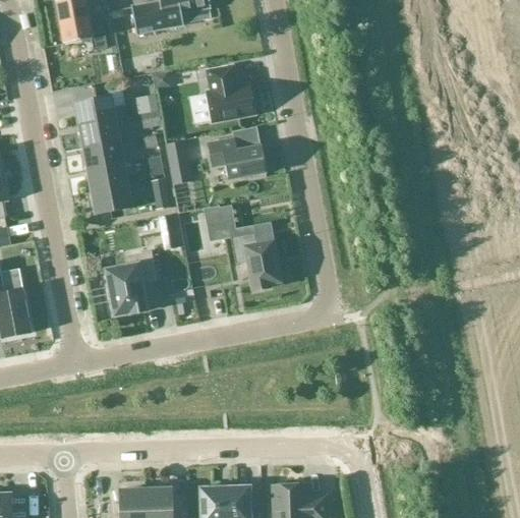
[(54,0),(62,44),(91,39),(93,50),(106,47),(101,22),(89,24),(84,0),(54,0)]
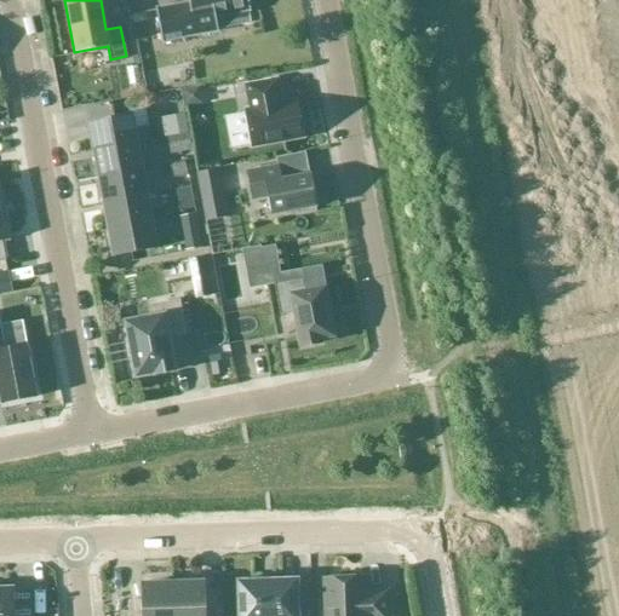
[(187,0),(188,1),(154,9),(160,40),(183,35),(182,30),(193,28),(194,34),(217,29),(215,15),(250,9),(247,0),(187,0)]
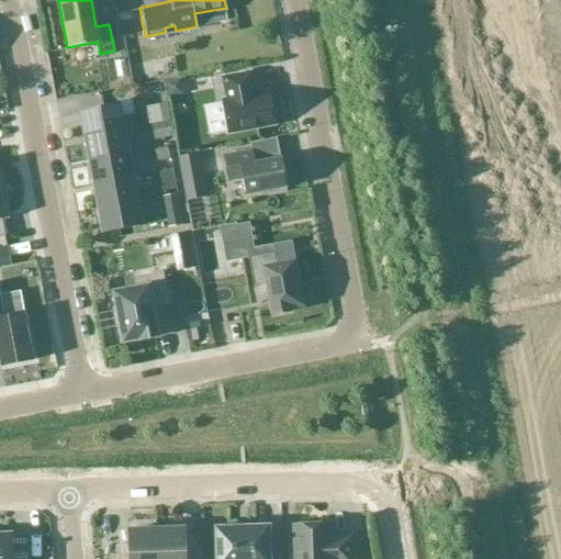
[(249,71),(222,77),(226,99),(221,100),(227,131),(273,122),(268,91),(254,94),(249,71)]
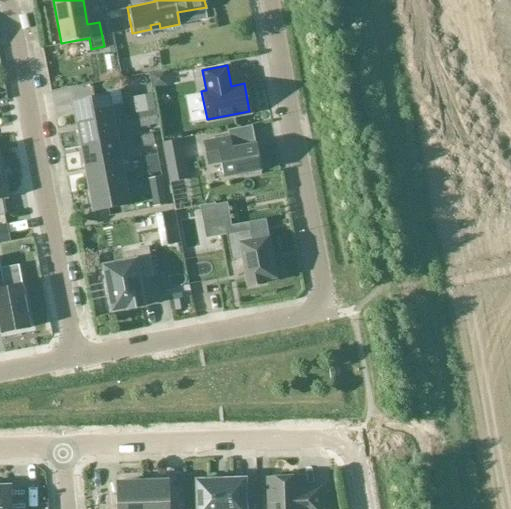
[(108,94),(72,100),(76,123),(112,116),(124,114),(122,103),(110,105),(108,94)]
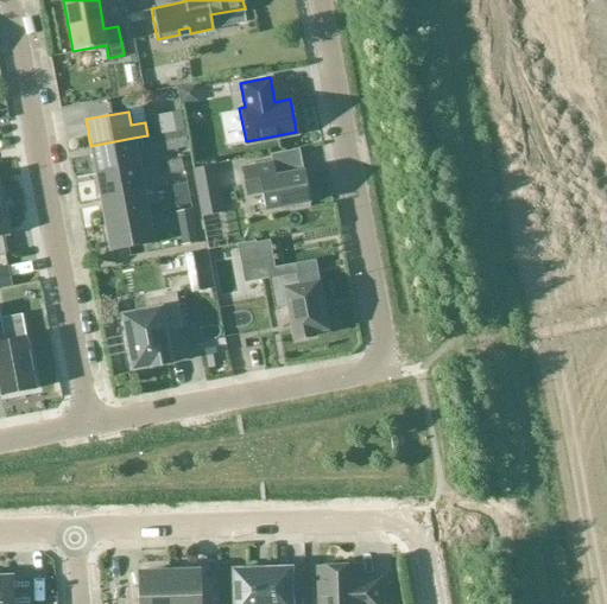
[(133,138),(90,146),(95,172),(138,164),(133,138)]
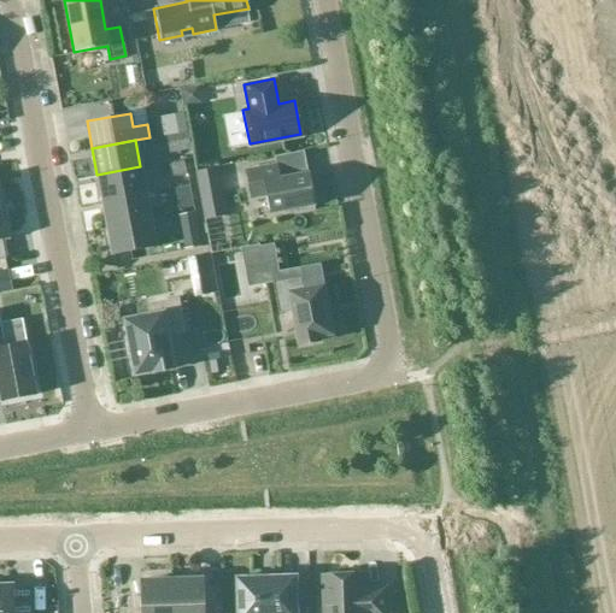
[(573,184),(567,186),(570,205),(603,198),(600,182),(615,178),(615,146),(567,157),(573,184)]
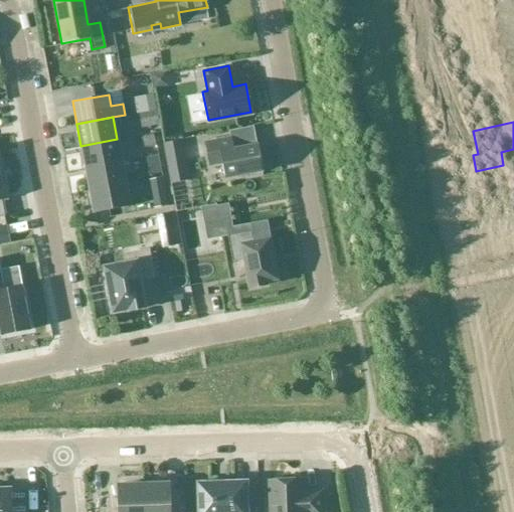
[(230,137),(204,142),(209,164),(222,162),(224,177),(262,170),(257,144),(232,149),(230,137)]
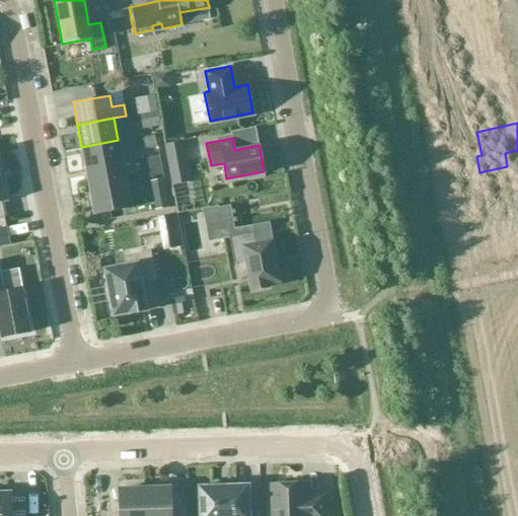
[(118,140),(81,147),(85,168),(122,161),(118,140)]
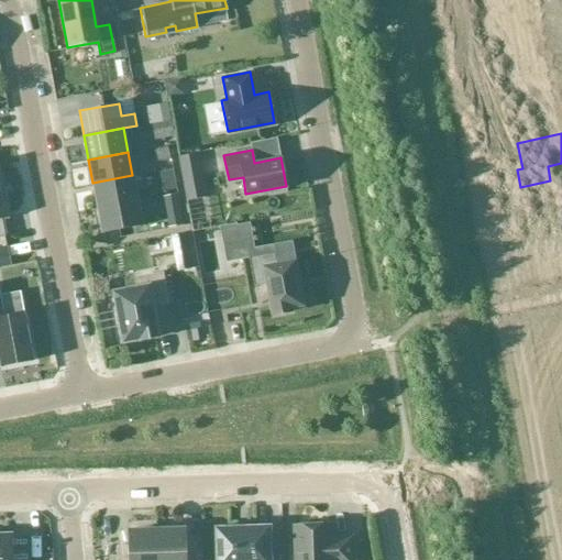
[(196,152),(178,155),(183,177),(200,174),(196,152)]
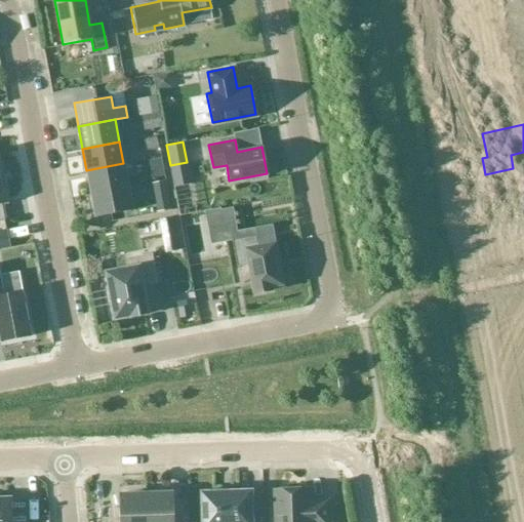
[(123,163),(86,170),(91,193),(127,186),(123,163)]
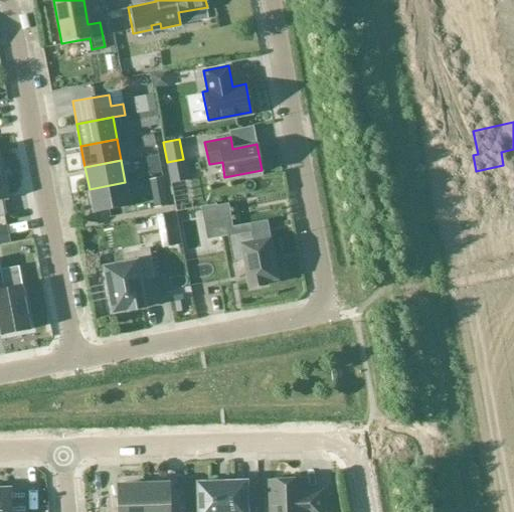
[(125,182),(90,189),(94,211),(130,204),(127,193),(139,191),(137,180),(125,182)]
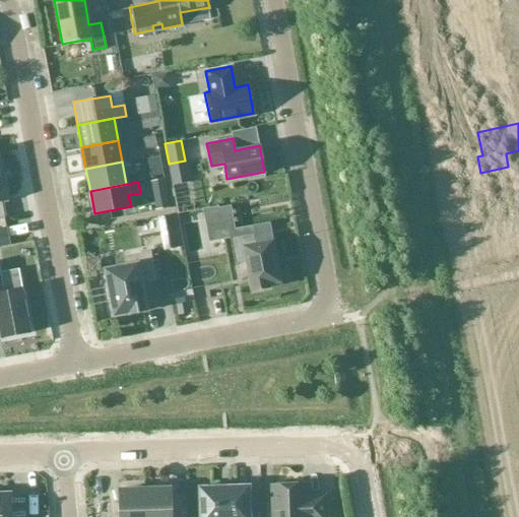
[(233,225),(229,205),(217,208),(220,228),(233,225)]
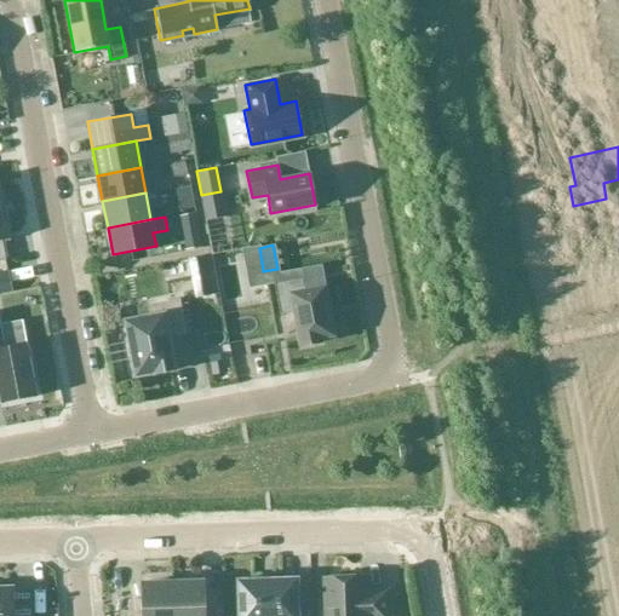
[(324,287),(304,291),(302,277),(273,282),(279,314),(293,311),(299,345),(320,341),(319,338),(332,334),(324,287)]
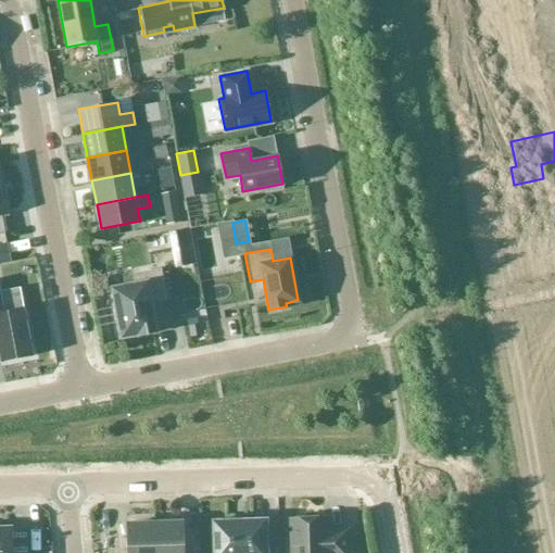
[(150,301),(165,298),(159,268),(133,274),(135,284),(112,288),(121,337),(137,334),(138,335),(155,331),(150,301)]
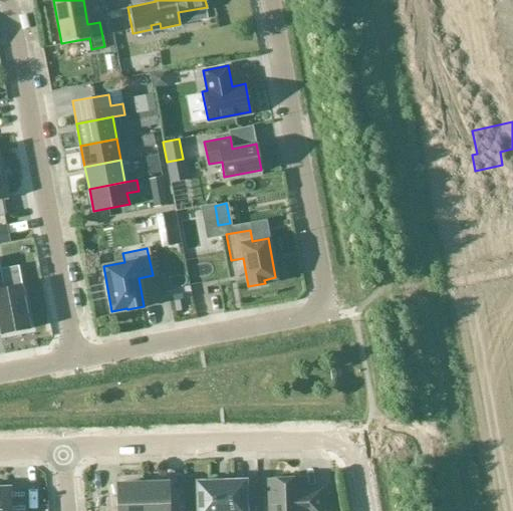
[(0,333),(29,327),(21,285),(3,288),(0,274),(0,333)]
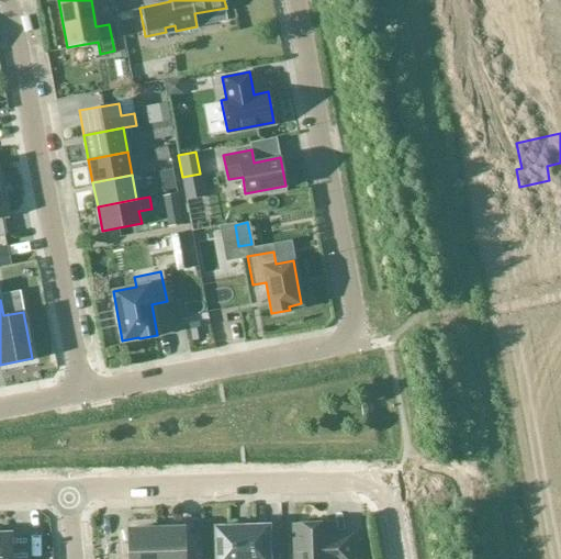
[(350,558),(349,535),(327,536),(326,523),(294,524),(294,558),(350,558)]
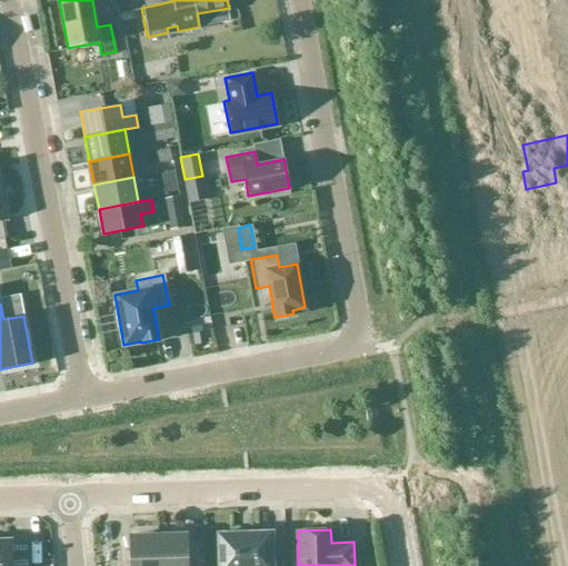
[(218,565),(272,565),(271,530),(217,533),(218,565)]
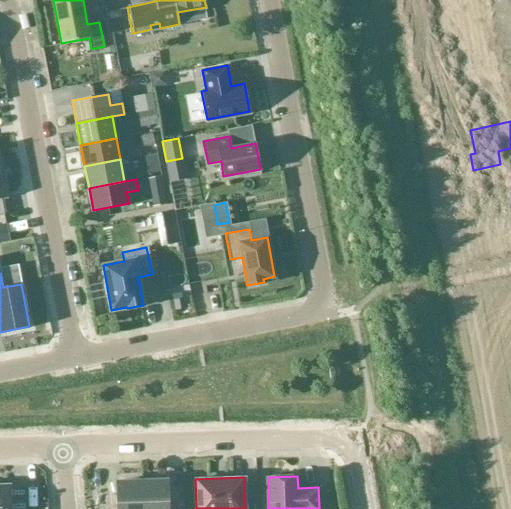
[(178,508),(178,492),(166,492),(166,480),(142,481),(142,508),(178,508)]
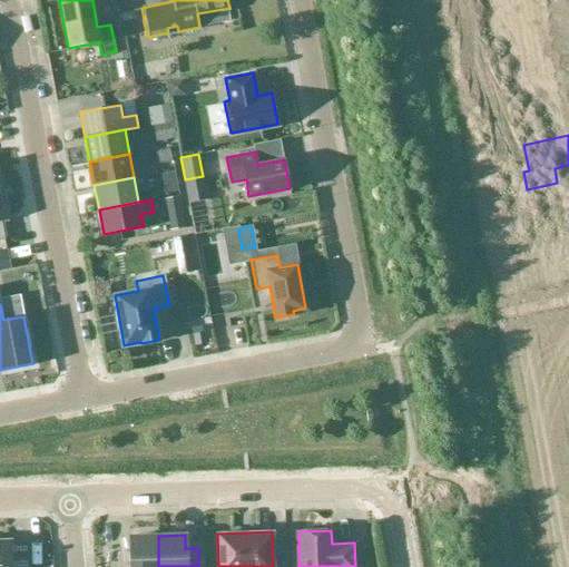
[(158,566),(158,536),(131,536),(131,561),(128,565),(116,566),(115,566),(158,566)]
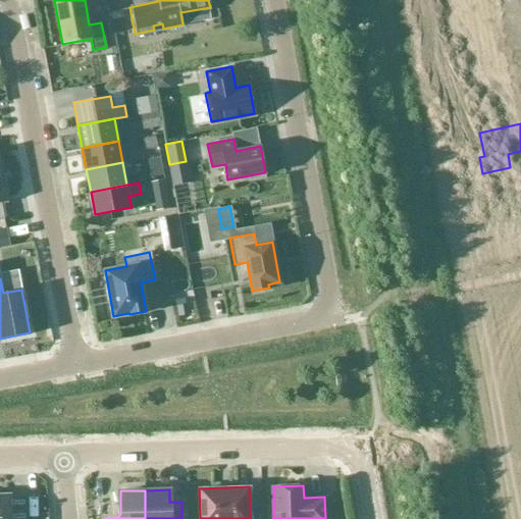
[(0,518),(9,518),(9,495),(0,495),(0,518)]
